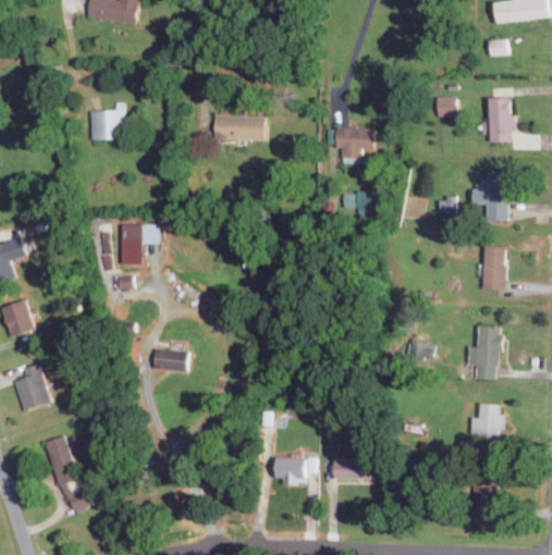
[(90,0),(88,16),(138,25),(142,0),(139,0),(90,0)]
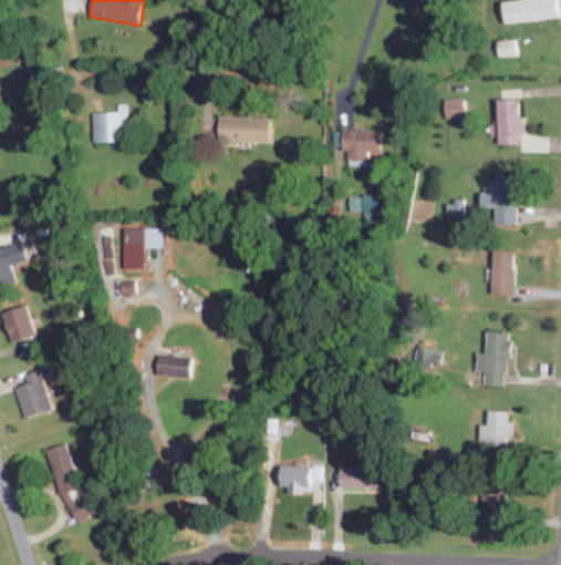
[(558,19),(556,0),(521,0),(502,2),(506,24),(558,19)]
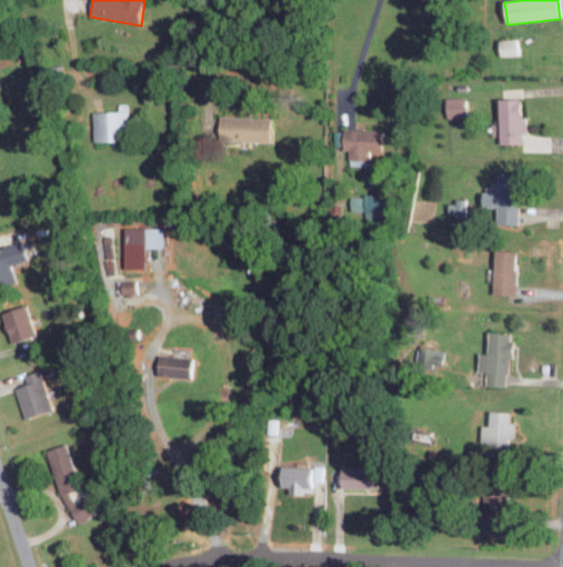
[(499,39),(499,57),(515,58),(516,40),(499,39)]
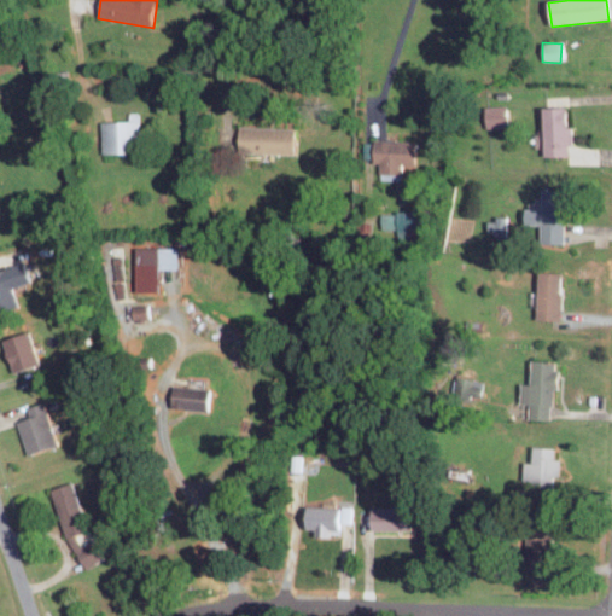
[(484,129),(505,129),(505,106),(484,108),(484,129)]
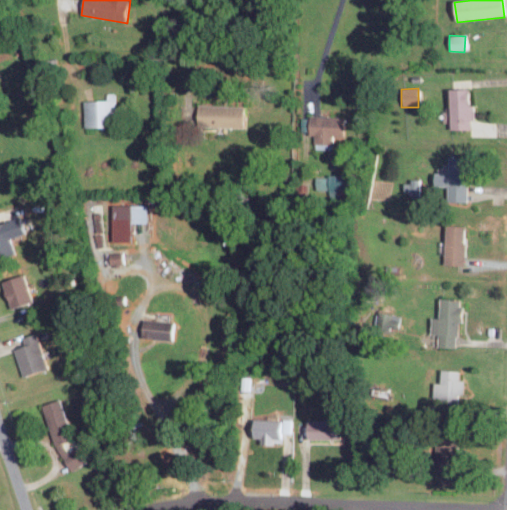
[(471,90),(450,90),(449,131),(468,131),(469,123),(471,123),(471,90)]
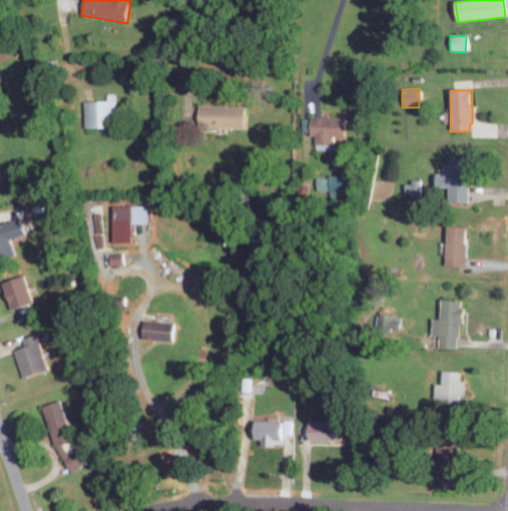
[(115,102),(83,102),(83,128),(114,129),(115,102)]
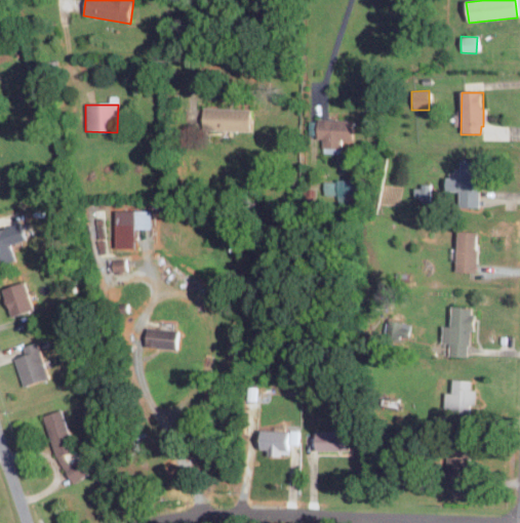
[(254,110),(202,109),(201,131),(253,132),(254,110)]
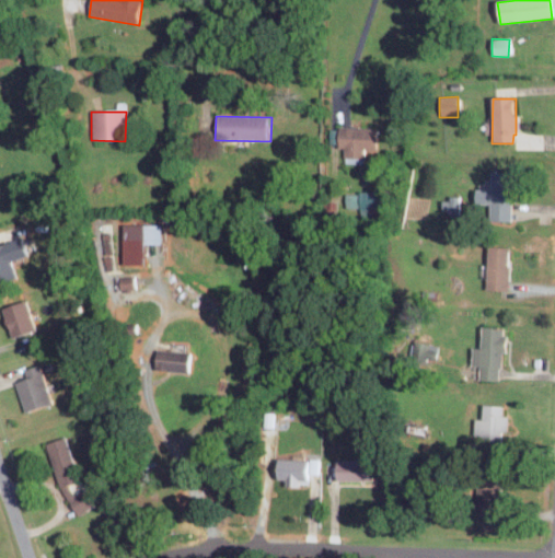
[(373,151),(374,129),(337,128),(336,159),(360,160),(361,150),(373,151)]
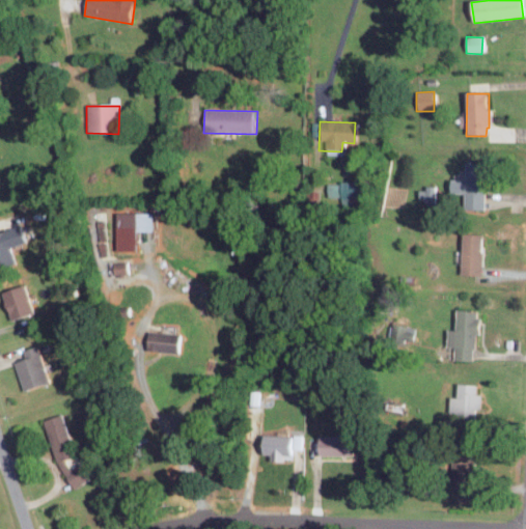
[(487,165),(464,164),(464,182),(450,182),(450,195),(459,195),(459,209),(482,209),(482,193),(486,193),(487,165)]
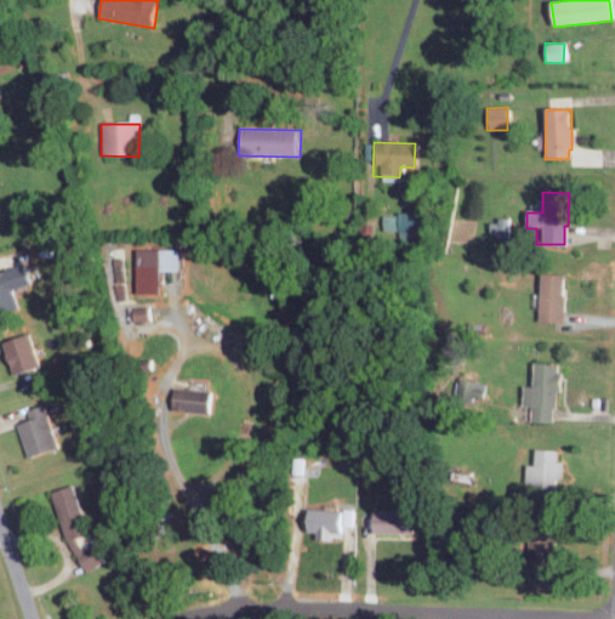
[(487,221),(488,237),(506,237),(505,221),(487,221)]
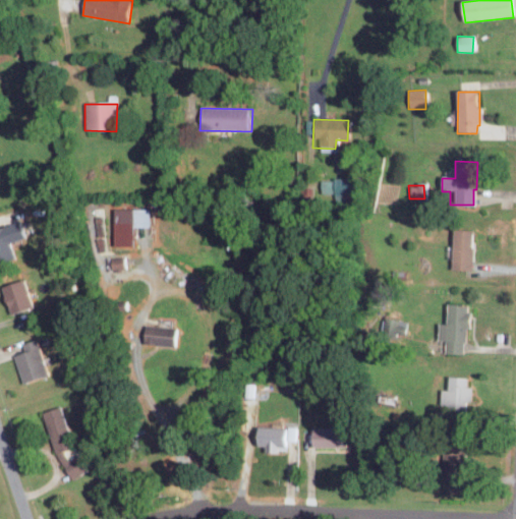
[(114,247),(134,247),(134,228),(151,228),(151,211),(114,210),(114,247)]
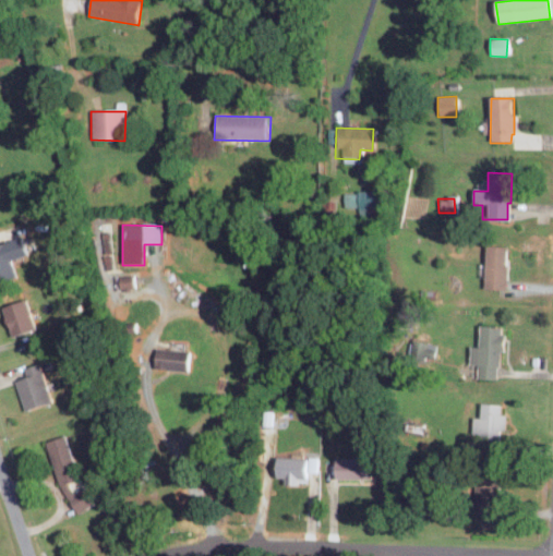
[(0,283),(14,281),(10,261),(26,257),(23,240),(0,244),(0,283)]
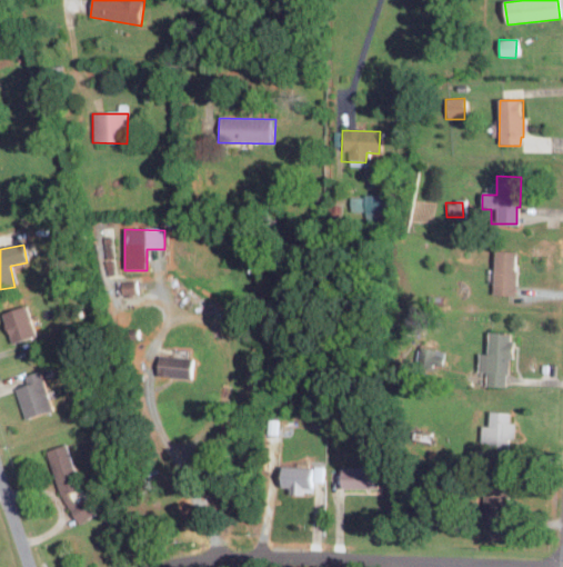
[(514,252),(493,252),(492,296),(513,296),(514,252)]
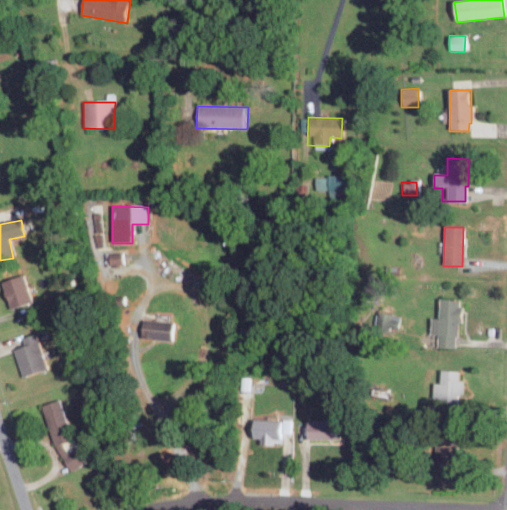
[(109,255),(110,268),(124,267),(123,254),(109,255)]
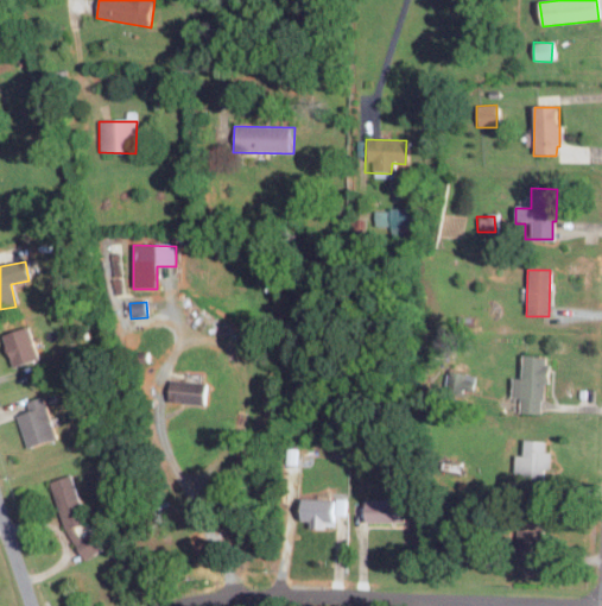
[(11,368),(36,363),(29,329),(4,334),(11,368)]
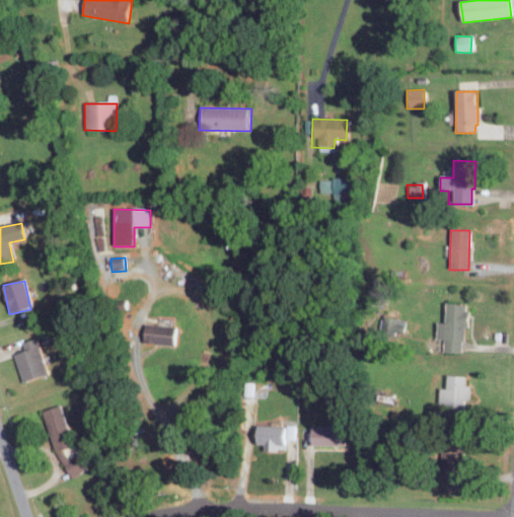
[(463,354),(465,305),(445,303),(444,323),(436,323),(435,341),(442,341),(441,353),(463,354)]
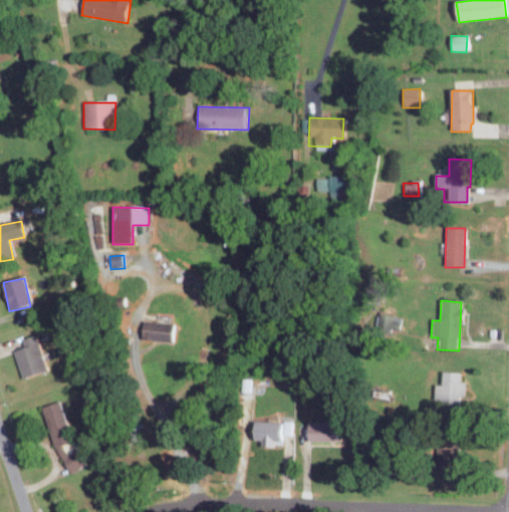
[(177,324),(142,323),(141,341),(176,342),(177,324)]
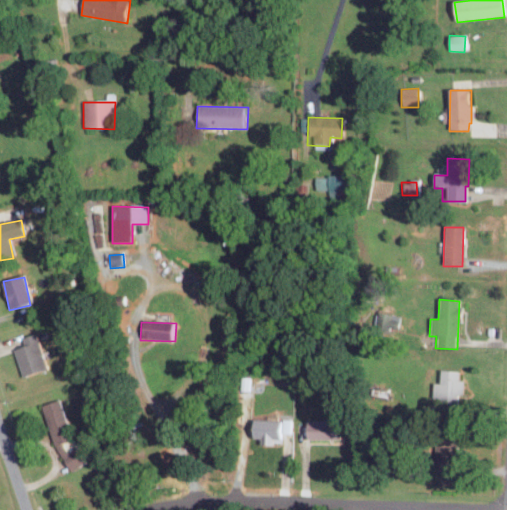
[(14,350),(21,379),(45,373),(36,335),(20,339),(22,348),(14,350)]
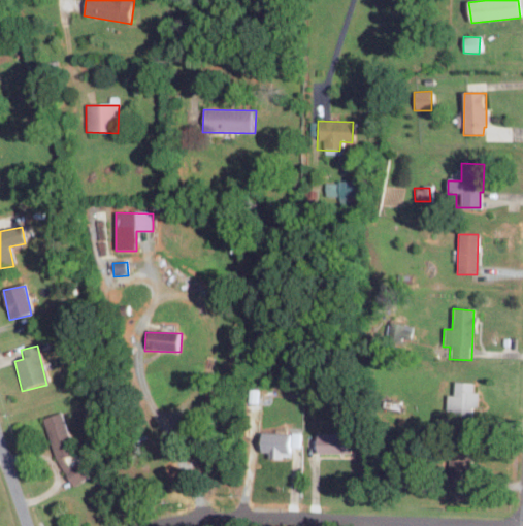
[(458,412),(458,417),(469,418),(469,408),(474,409),(476,385),(455,383),(454,397),(447,397),(446,411),(458,412)]
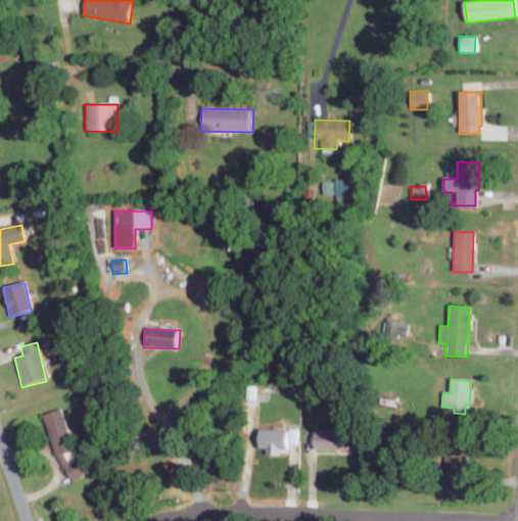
[(43,415),(63,483),(86,476),(80,457),(75,458),(60,410),(43,415)]
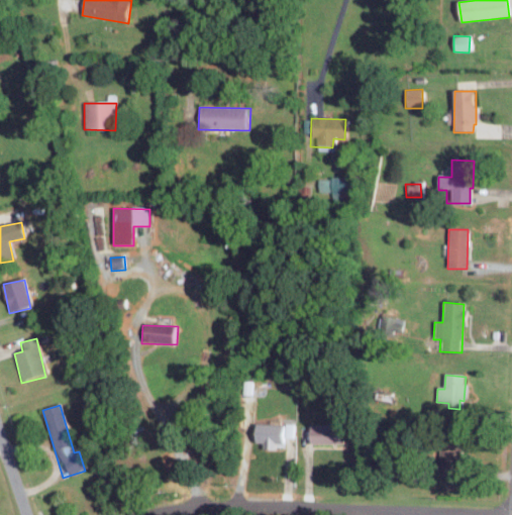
[(290,442),(290,426),(257,425),(256,448),(274,448),(274,442),(290,442)]
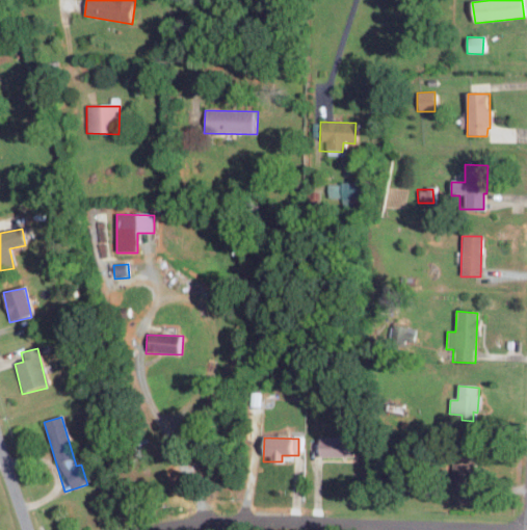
[(352,457),(352,439),(318,439),(319,458),(352,457)]
